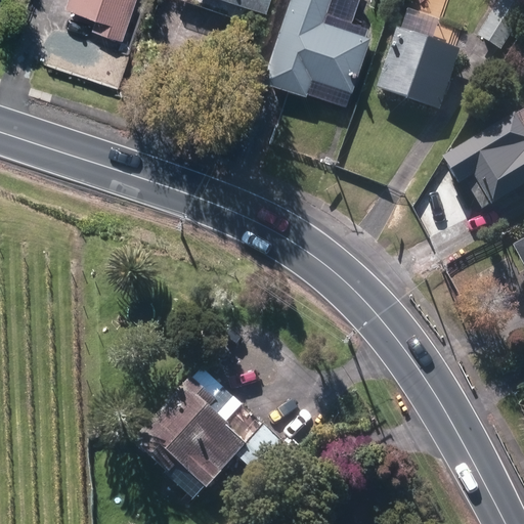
[(71,0),(67,13),(97,24),(94,35),(122,44),(136,0),(71,0)]
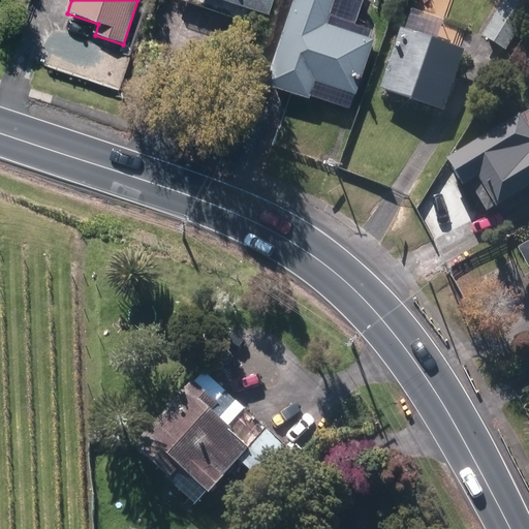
[(226,0),(265,13),(269,0),(226,0)]
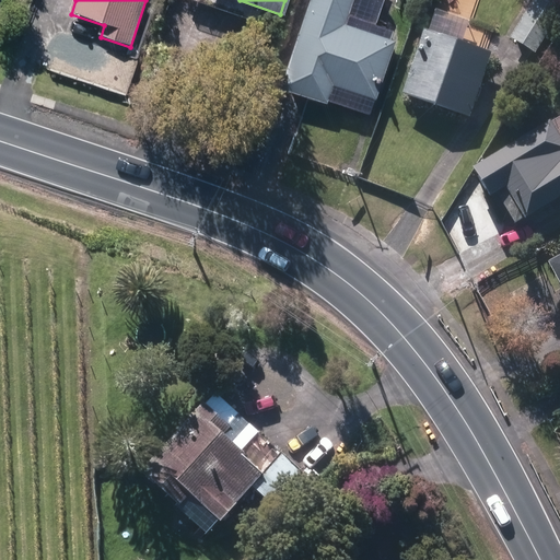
[(308,0),(279,85),(325,101),(330,82),(376,96),(395,42),(345,24),(352,0),(308,0)]
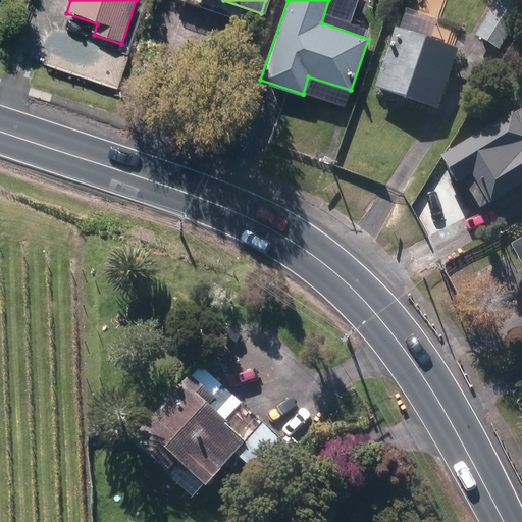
[(521,0),(502,0),(476,41),(499,55),(521,17),(521,0)]
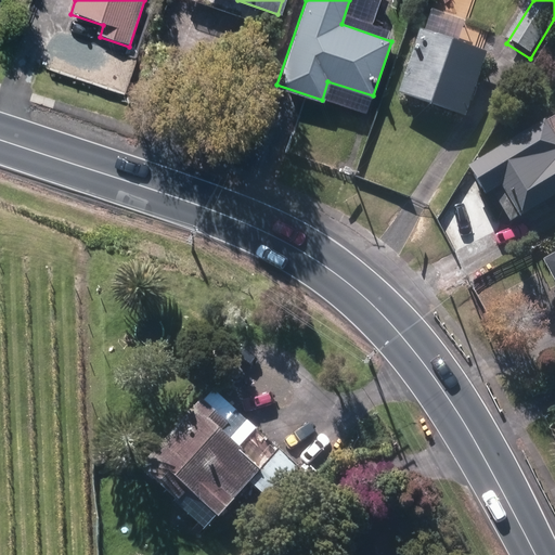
[(399,93),(465,116),(487,54),(455,43),(461,29),(429,18),(423,34),(420,33),(399,93)]
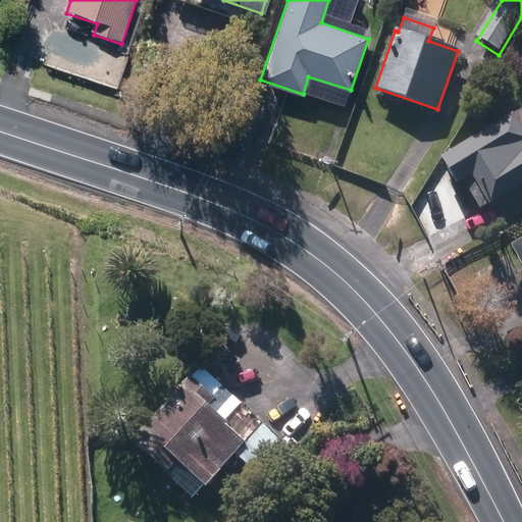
[(521,112),(441,161),(457,187),(467,180),(482,205),(488,202),(489,204),(521,184),(521,112)]
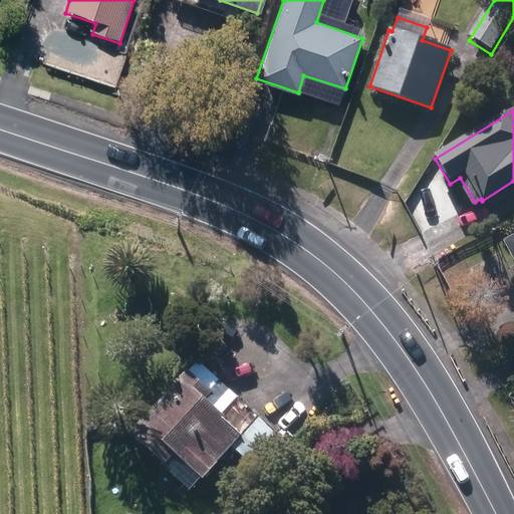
[(184,368),(126,431),(160,461),(172,448),(199,473),(236,433),(199,397),(206,389),(184,368)]
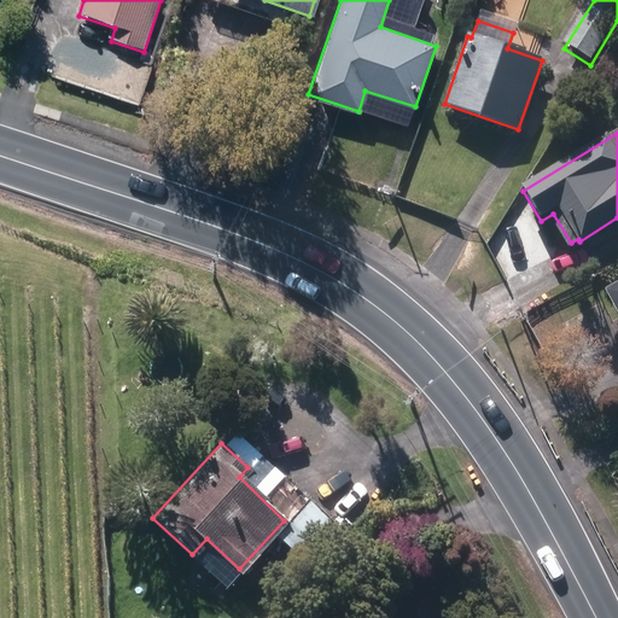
[(239,614),(243,617),(251,617),(258,611),(248,604),(239,614)]
